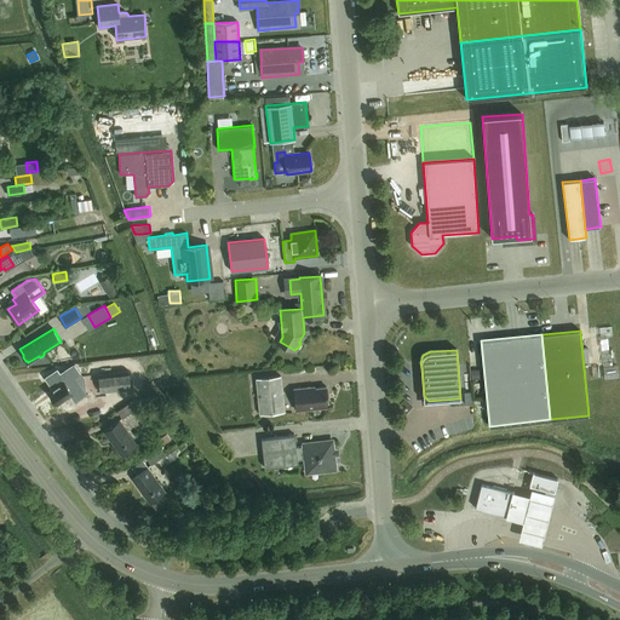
[(52,388),(64,379),(65,382),(74,394),(72,395),(75,401),(85,394),(73,377),(80,372),(74,363),(59,373),(57,369),(45,378),(52,388)]
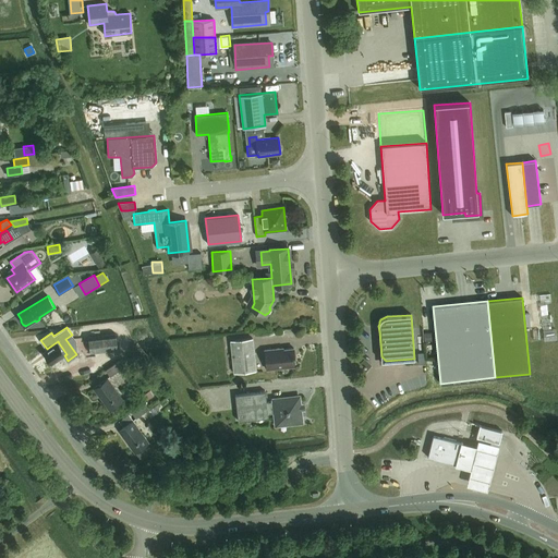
[(89,337),(91,352),(118,349),(116,334),(89,337)]
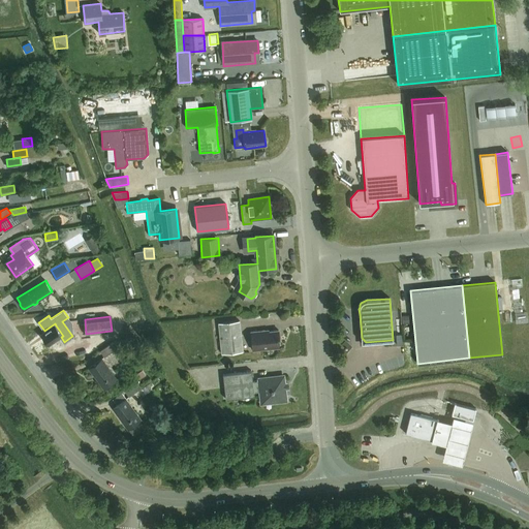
[(240,320),(218,322),(221,353),(243,351),(240,320)]
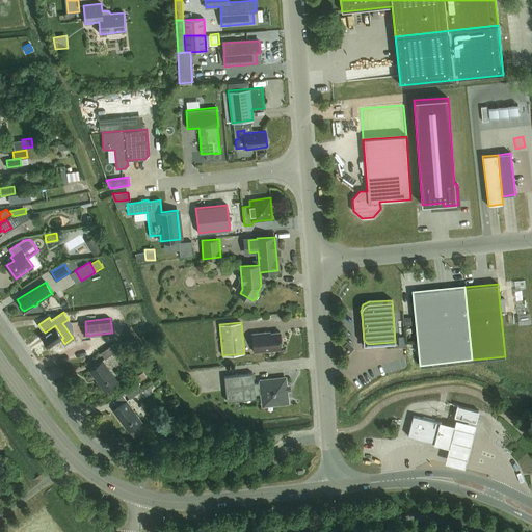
[(56,327),(42,337),(49,347),(61,339),(63,338),(56,327)]
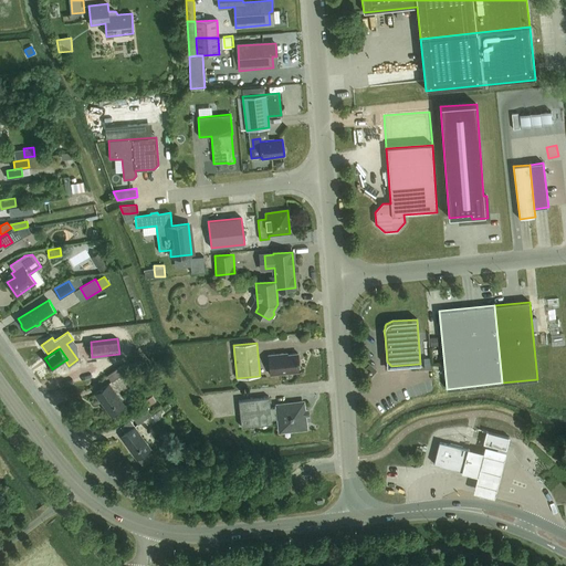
[(269,355),(270,375),(299,371),(297,363),(299,363),(297,353),(287,354),(287,353),(269,355)]
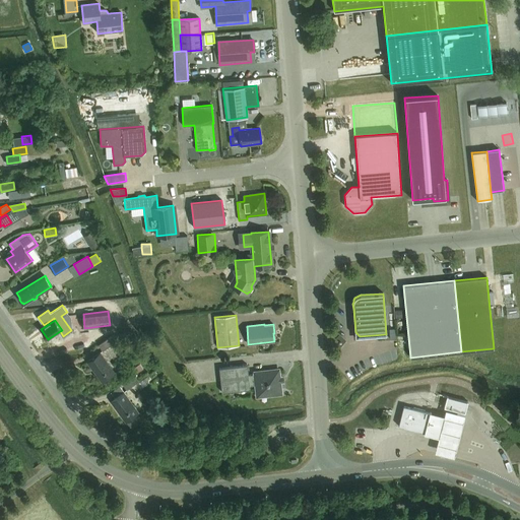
[(115,340),(111,334),(99,343),(102,348),(115,340)]
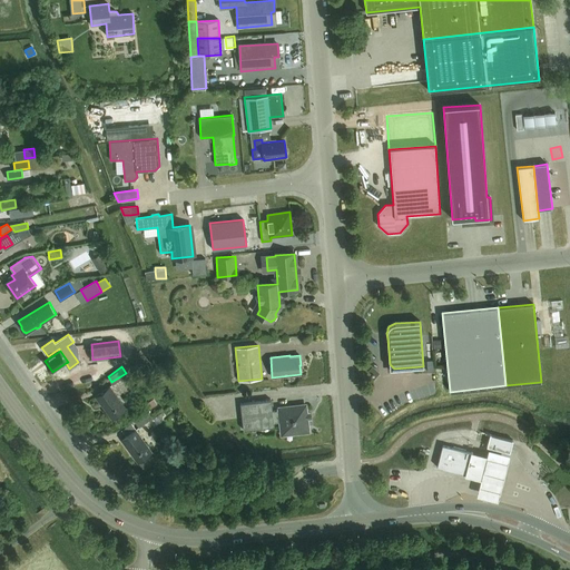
[(111,420),(127,409),(110,386),(96,397),(111,420)]
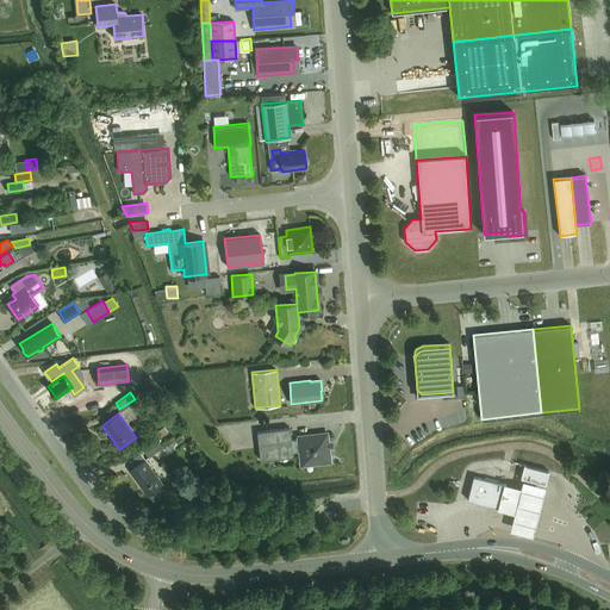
[(327,434),(298,436),(299,439),(292,440),(291,428),(257,431),(260,460),(293,456),(293,453),(300,452),(302,465),(330,462),(327,434)]
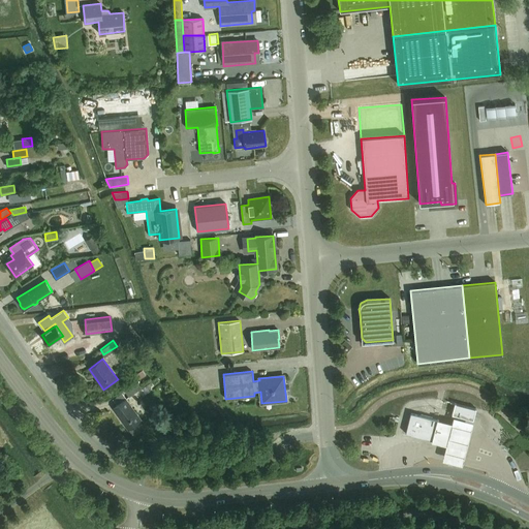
[(125,392),(129,397),(142,387),(137,382),(125,392)]
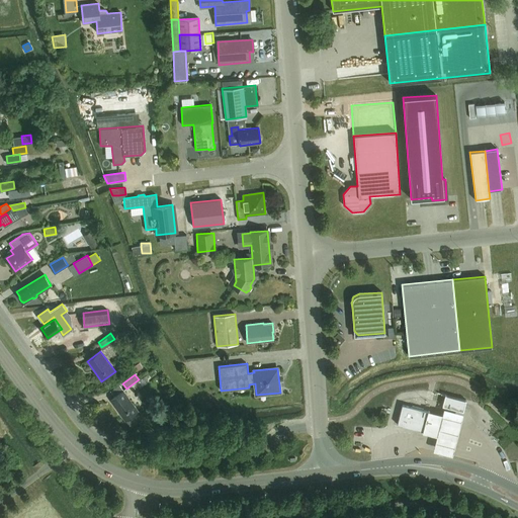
[(109,400),(124,421),(126,420),(130,425),(133,425),(137,422),(137,419),(134,415),(139,411),(123,391),(109,400)]
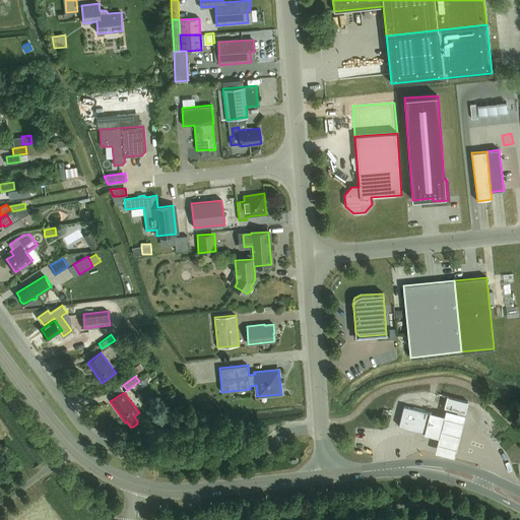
[(465,412),(468,401),(447,396),(444,407),(465,412)]
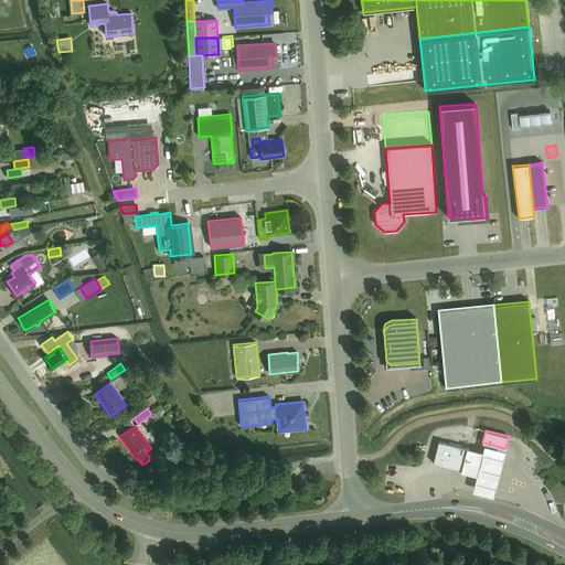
[(461,471),(462,471),(468,448),(467,448),(438,441),(433,462),(461,470),(461,471)]
